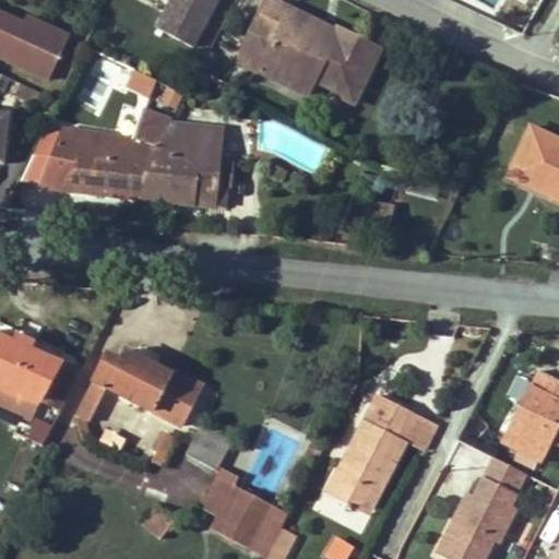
[(171,0),(157,27),(192,46),(216,0),(171,0)]
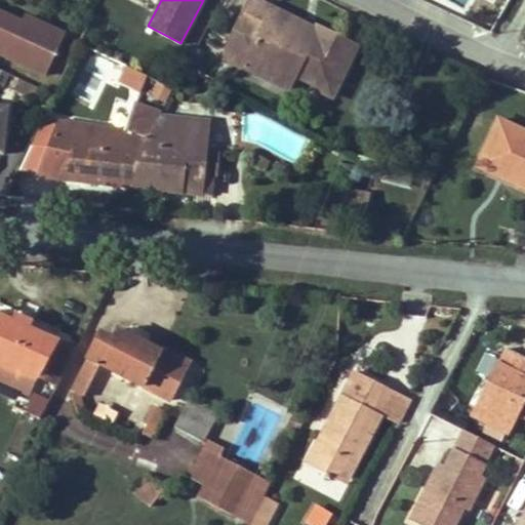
[(304,32),(283,23),(286,16),(252,0),(250,0),(237,28),(257,38),(249,54),(269,65),(263,76),(288,89),(294,75),(316,86),(315,89),(331,96),(355,46),(317,28),(315,31),(308,46),(298,42),(304,32)]
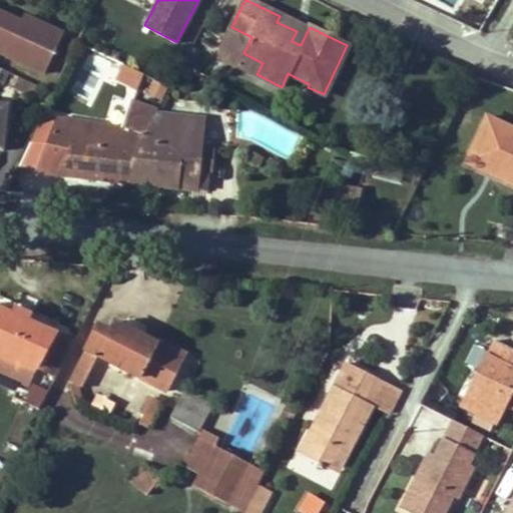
[(0,56),(45,78),(65,35),(0,5),(0,56)]
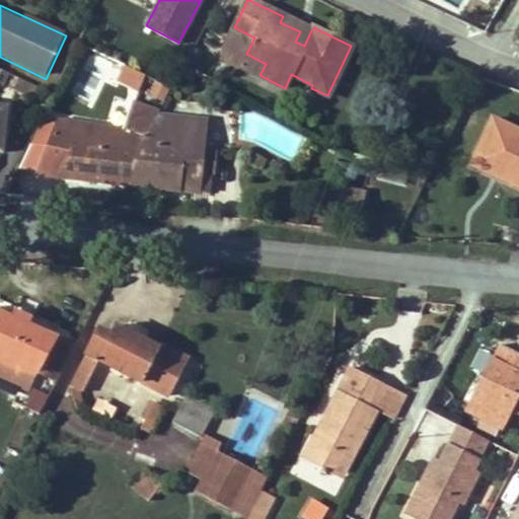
[(295,42),(304,46),(311,30),(283,16),(280,22),(300,31),(295,42)]
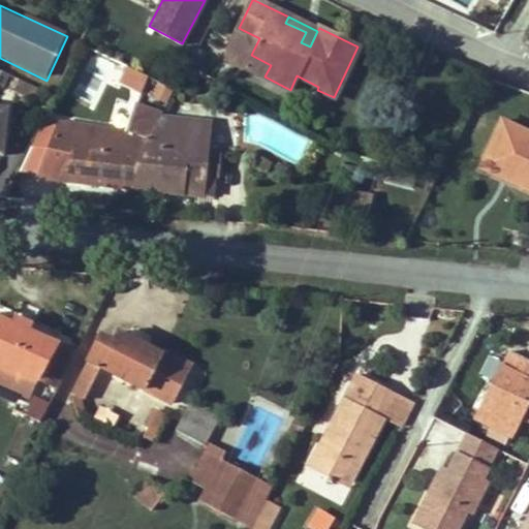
[(239,28),(230,43),(230,61),(265,76),(271,65),(251,55),(259,38),(239,28)]
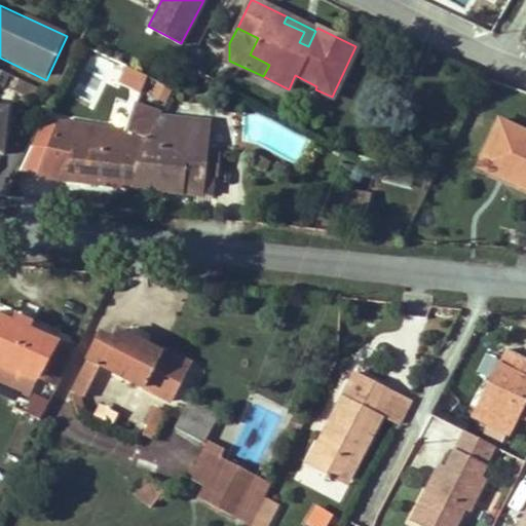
[(119,83),(142,92),(149,74),(126,65),(119,83)]
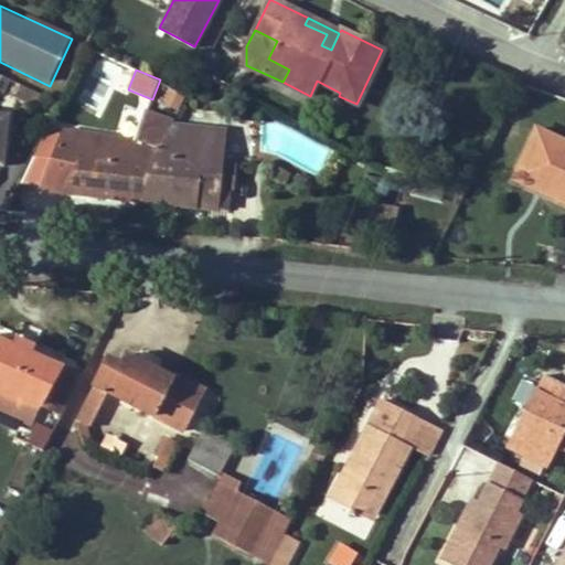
[(210,87),(215,77),(201,71),(195,80),(210,87)]
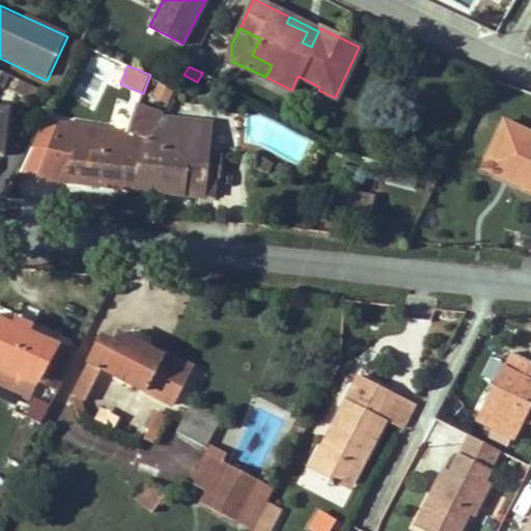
[(139,107),(128,141),(122,140),(121,145),(105,143),(105,137),(106,131),(60,124),(49,154),(70,158),(59,180),(132,189),(134,172),(156,129),(161,119),(163,115),(139,107)]
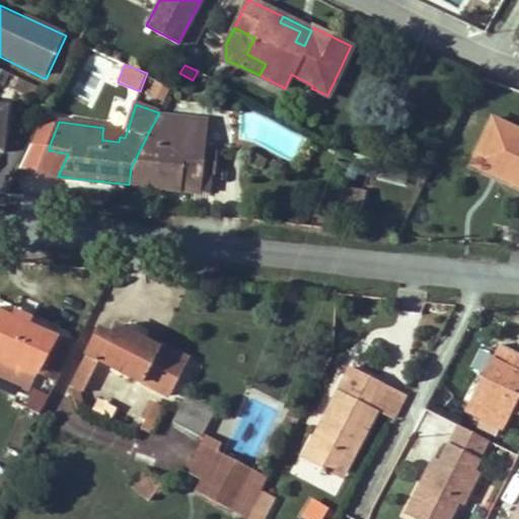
[(152,126),(158,129),(164,118),(157,117),(152,126)]
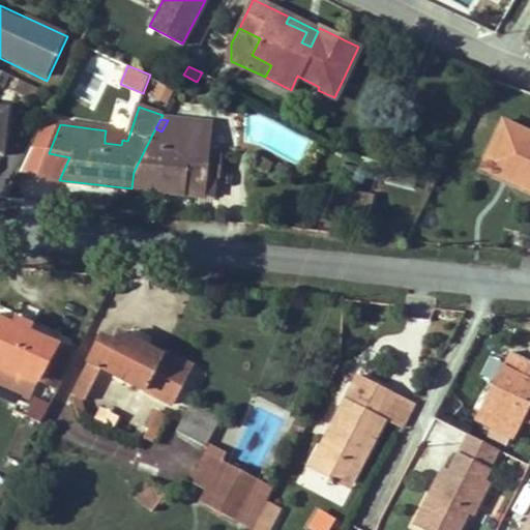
[(201,196),(206,156),(200,155),(204,124),(168,120),(162,131),(155,128),(134,172),(131,188),(201,196)]
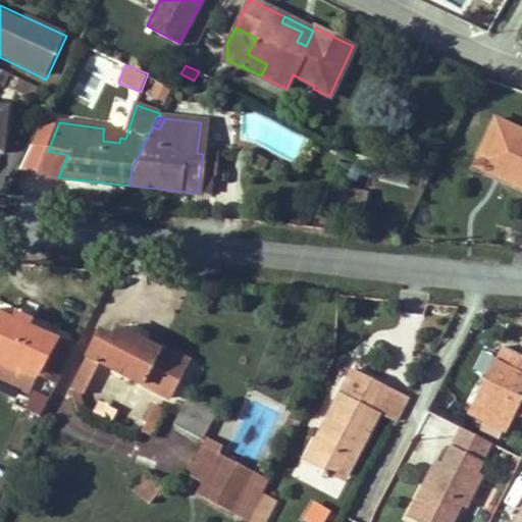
[(521,134),(492,120),(476,155),(513,172),(507,185),(521,191),(521,134)]
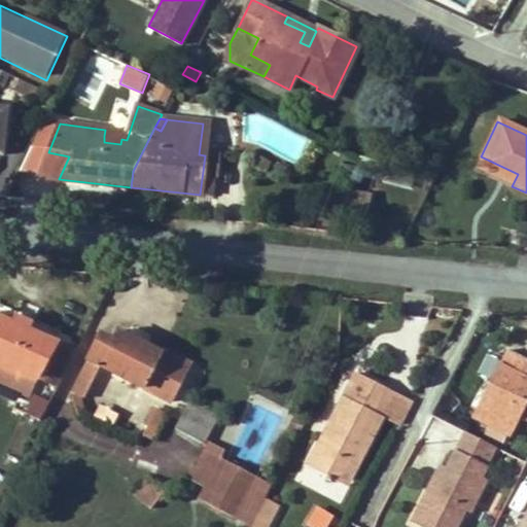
[(199,154),(205,155),(208,124),(203,124),(199,154)]
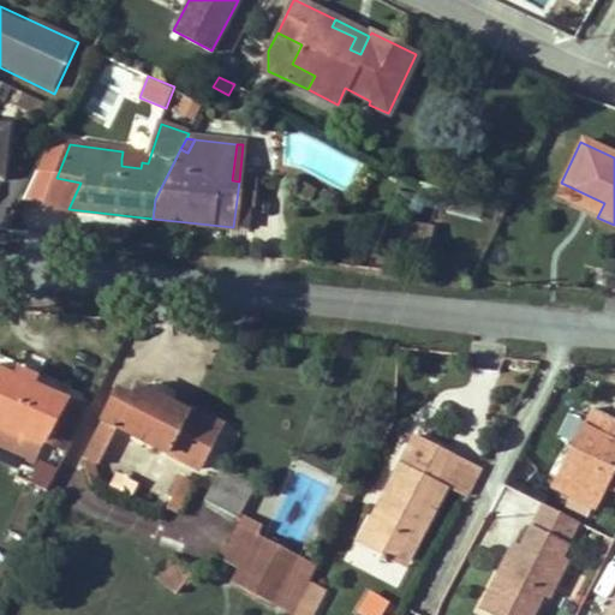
[(142,162),(121,159),(121,166),(141,168),(142,162)]
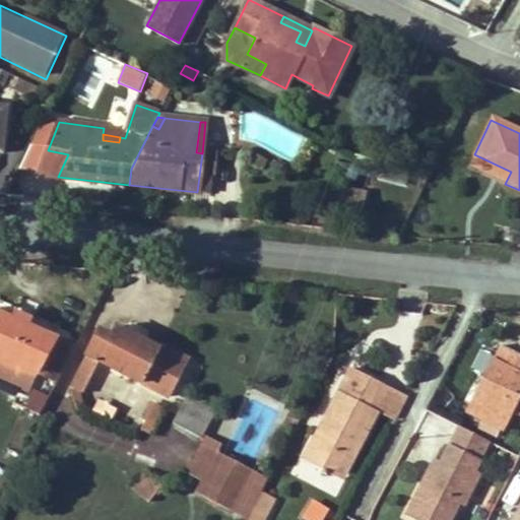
[(244,154),(242,163),(246,164),(261,171),(265,164),(249,154),(244,154)]
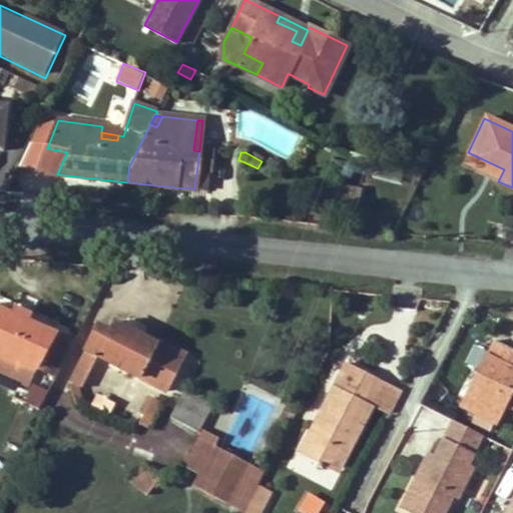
[(463,164),(498,181),(504,169),(468,152),(463,164)]
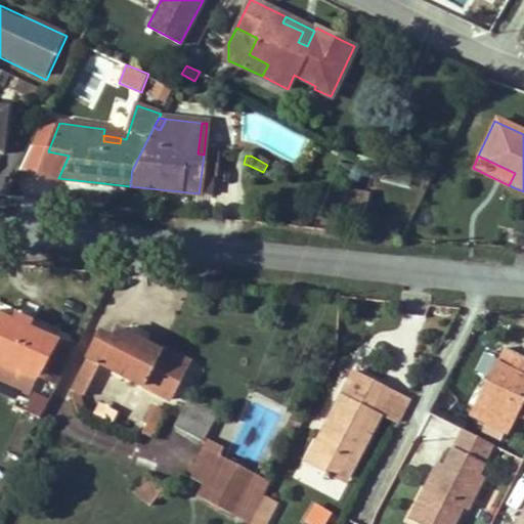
[(382,163),(379,178),(409,184),(412,170),(382,163)]
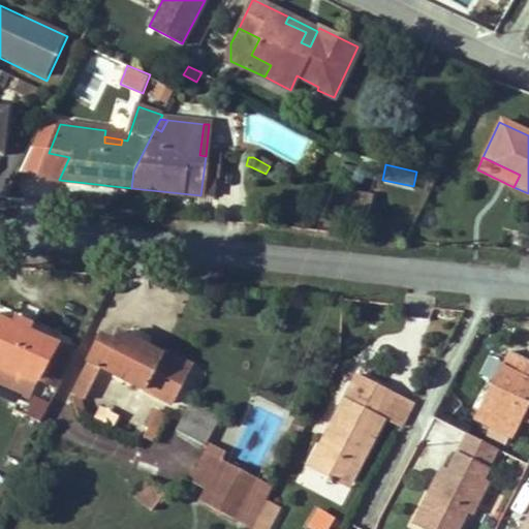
[(339,216),(371,218),(373,193),(340,191),(339,216)]
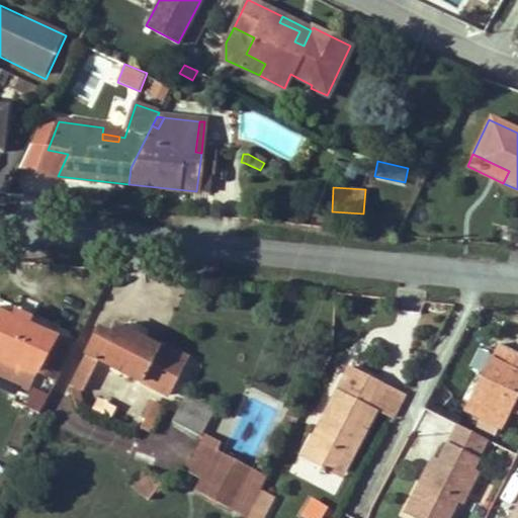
[(98,277),(87,276),(86,287),(97,288),(98,277)]
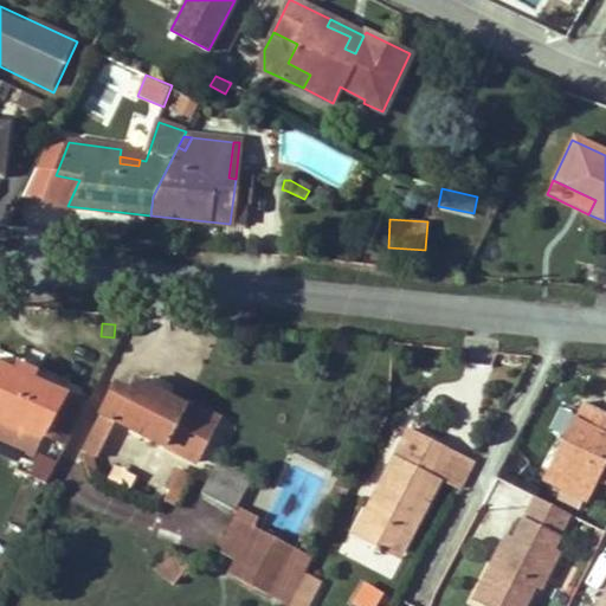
[(65,445),(86,405),(0,365),(0,414),(44,436),(65,445)]
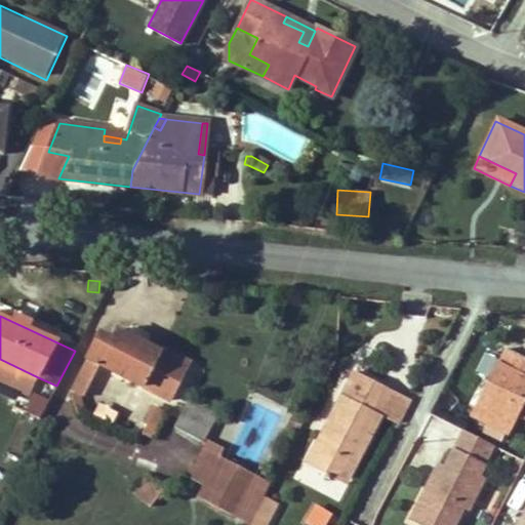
[(126,334),(148,346),(152,338),(130,327),(126,334)]
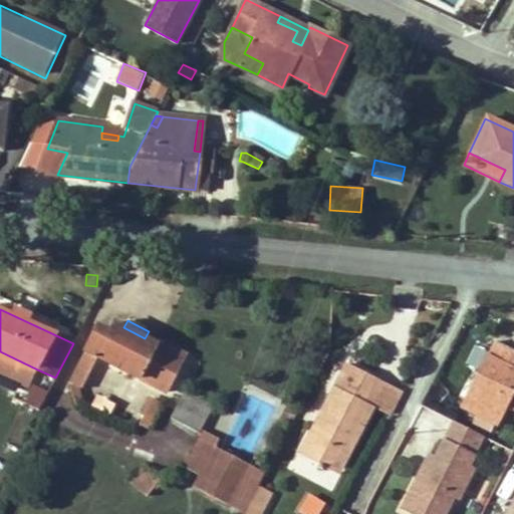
[(97,326),(69,381),(81,389),(97,357),(166,393),(186,354),(159,340),(157,344),(145,338),(123,327),(115,322),(109,332),(97,326)]
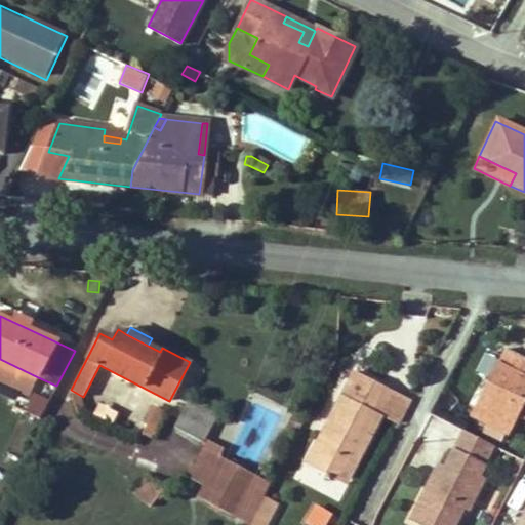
[(472,415),(508,434),(516,418),(524,401),(524,400),(524,358),(507,349),(472,415)]
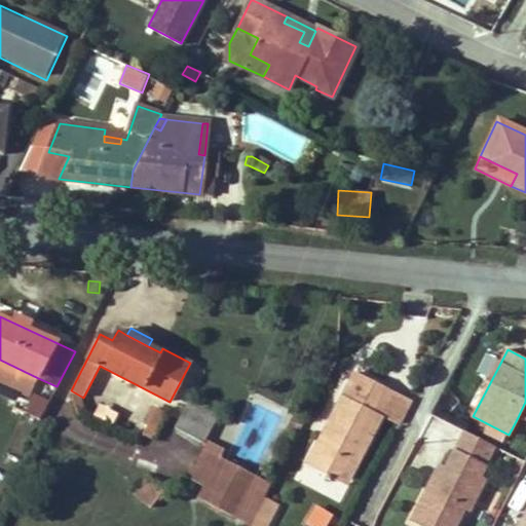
[(38,378),(0,360),(0,383),(30,397),(38,378)]
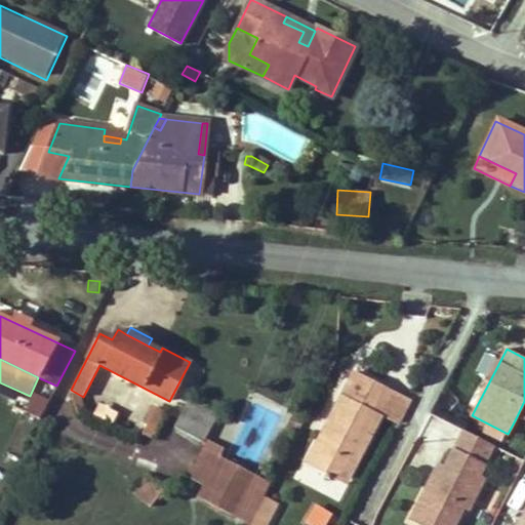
[(306,465),(336,480),(348,459),(355,462),(380,414),(373,411),(386,387),(356,371),(326,427),(331,429),(328,437),(320,438),(306,465)]
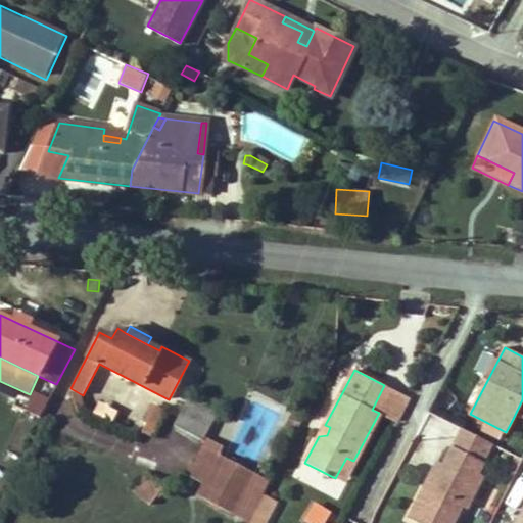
[(412,399),(384,385),(372,410),(379,413),(399,423),(412,399)]
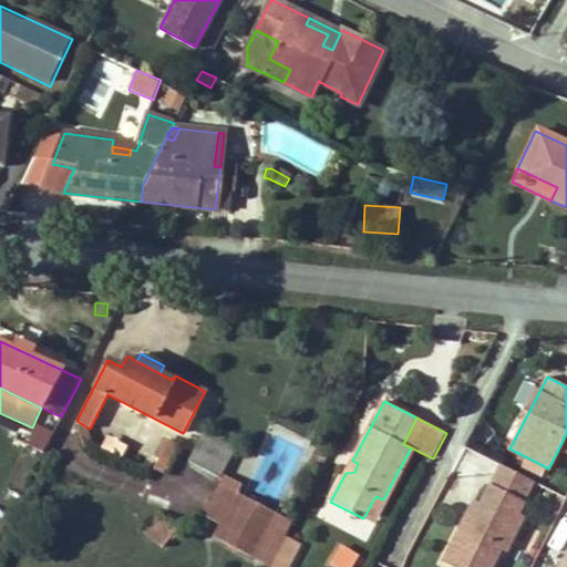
[(76,421),(85,447),(92,444),(90,429),(76,421)]
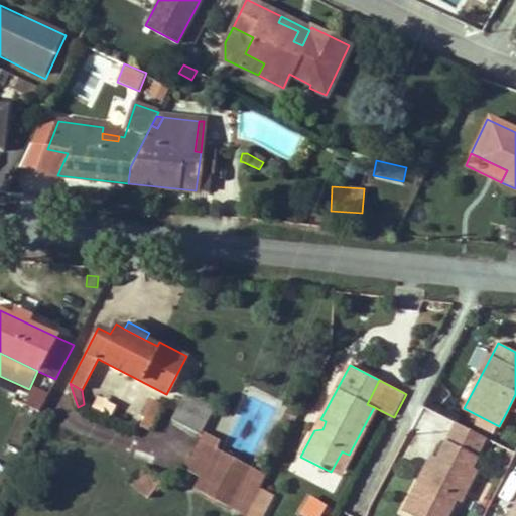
[(171,419),(200,434),(215,406),(186,392),(171,419)]
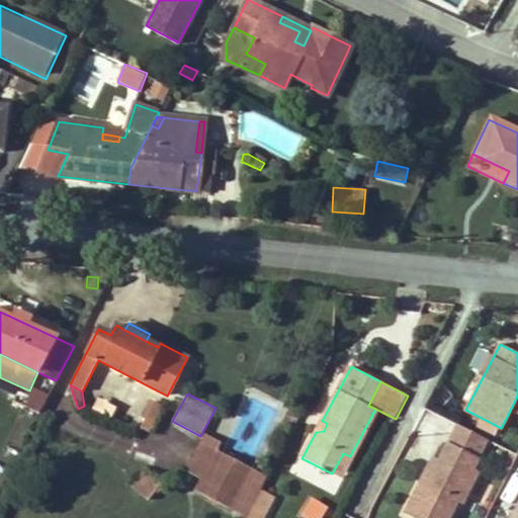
[(517,395),(517,396),(509,413),(517,417),(517,416),(517,395)]
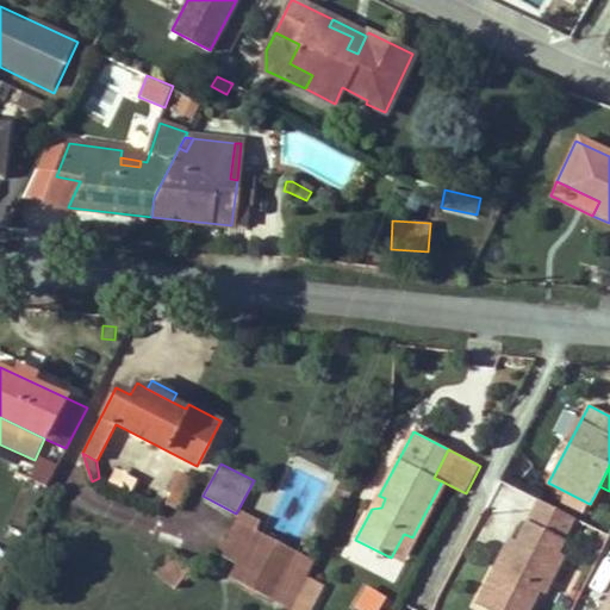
[(170,495),(181,474),(175,470),(165,491),(170,495)]
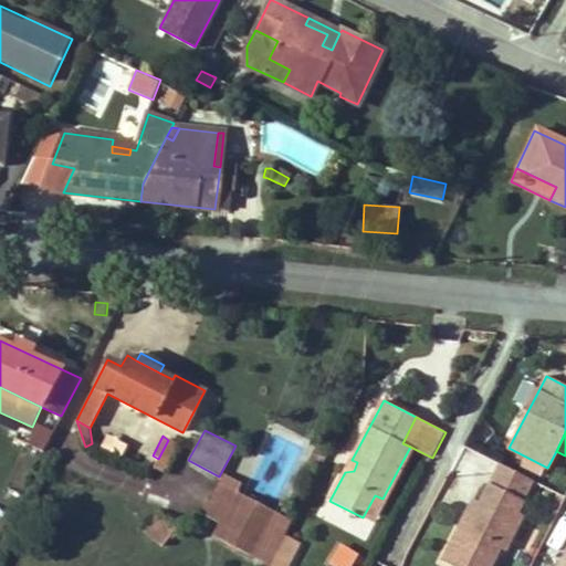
[(158,459),(154,467),(155,468),(165,472),(179,446),(168,440),(158,459)]
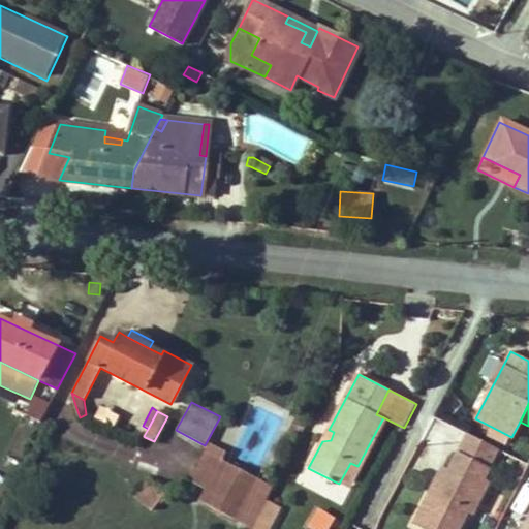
[(331,440),(334,432),(329,430),(322,441),(331,440)]
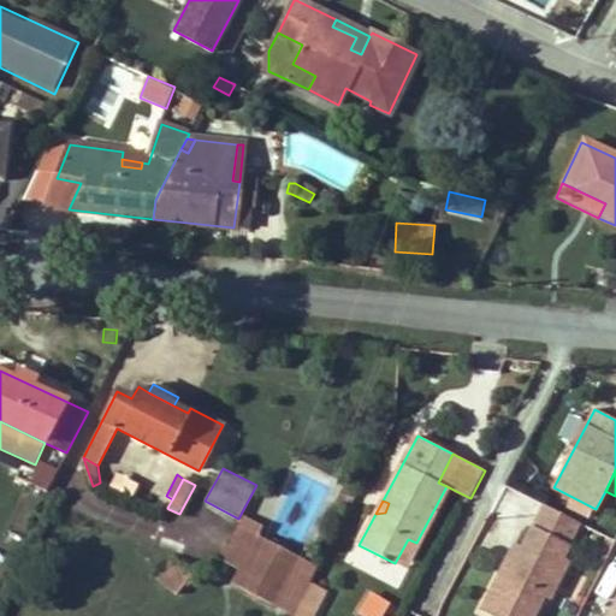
[(587,528),(548,508),(527,550),(517,567),(510,563),(485,612),(490,615),(545,615),(552,602),(558,605),(578,566),(570,562),(587,528)]
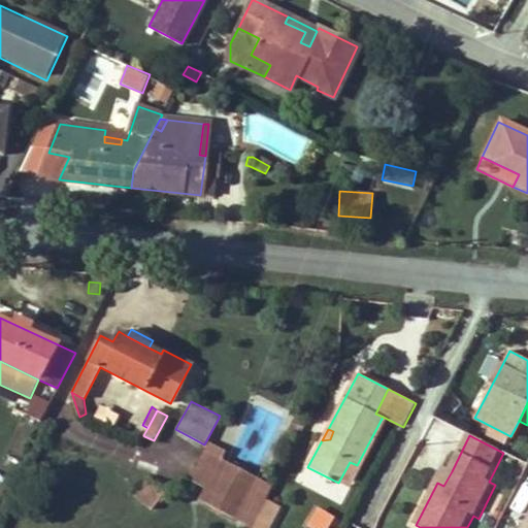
[(224,451),(210,443),(206,453),(220,459),(224,451)]
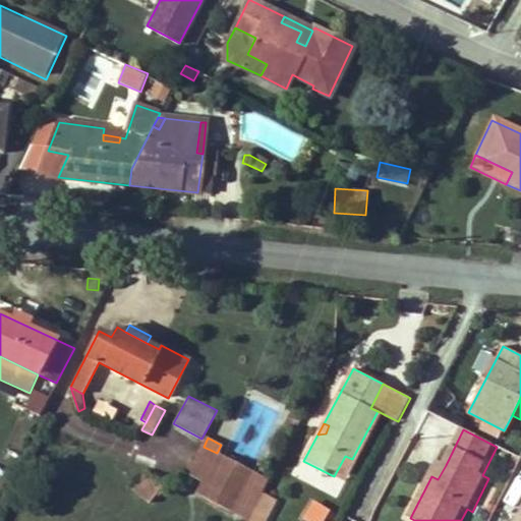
[(217,453),(204,447),(188,474),(209,483),(224,457),(217,453)]
